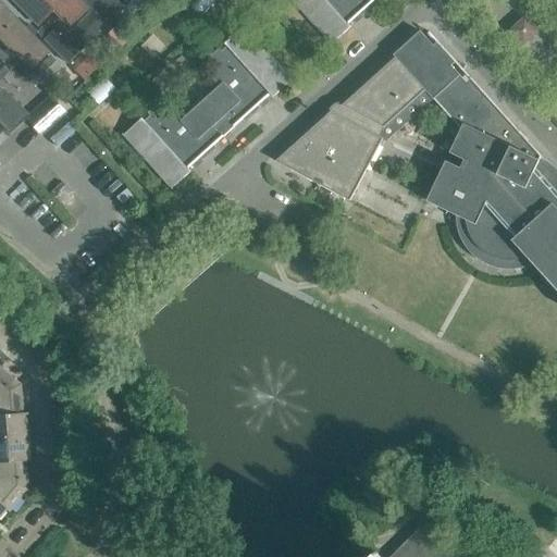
[(77,0),(15,0),(41,26),(54,13),(75,34),(94,15),(77,0)]
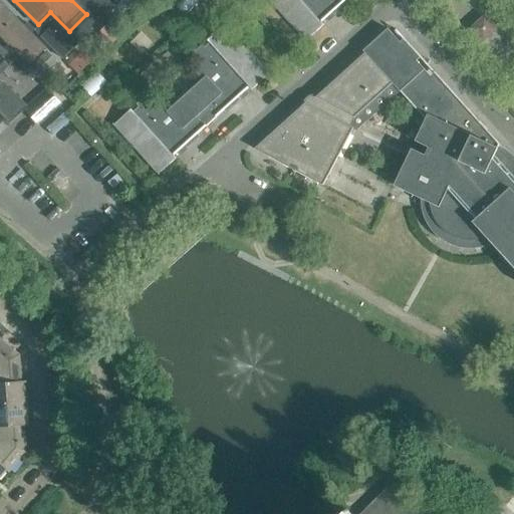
[(74,0),(89,14),(98,23),(113,7),(106,0),(74,0)]
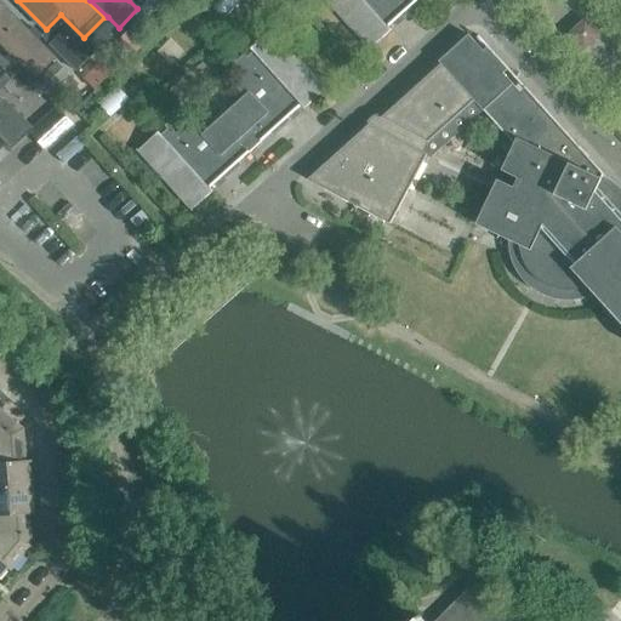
[(223,13),(239,0),(214,0),(212,1),(223,13)]
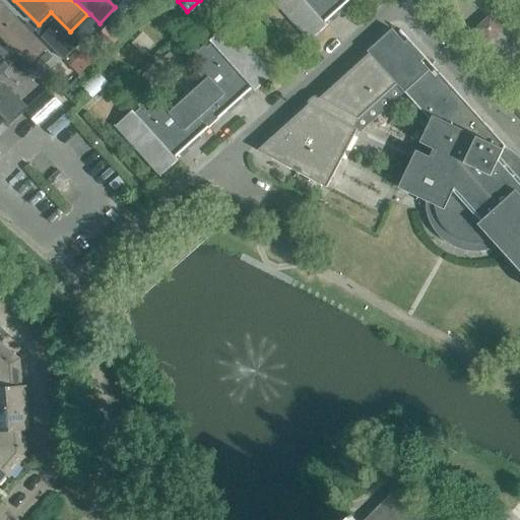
[(272,0),(309,40),(309,41),(309,42),(327,25),(325,22),(325,21),(326,22),(336,12),(338,15),(351,3),(349,1),(349,0),(272,0)]
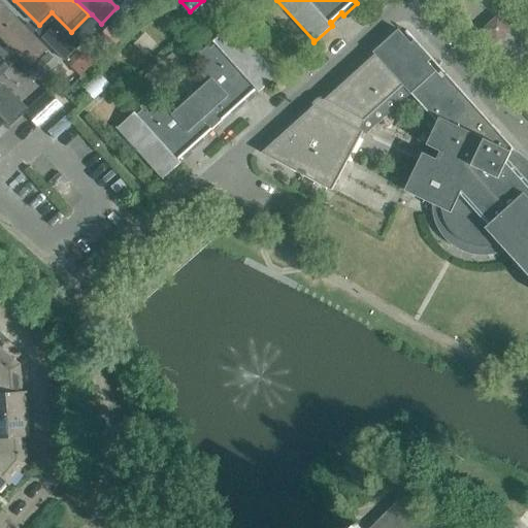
[(4,2),(0,6),(0,35),(32,66),(51,47),(4,2)]
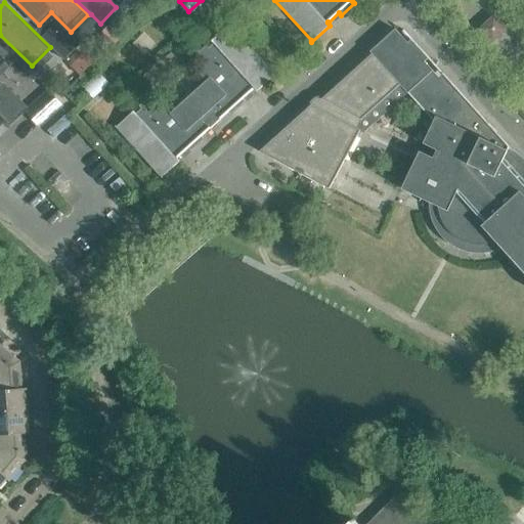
[(495,13),(481,26),(494,41),(509,28),(495,13)]
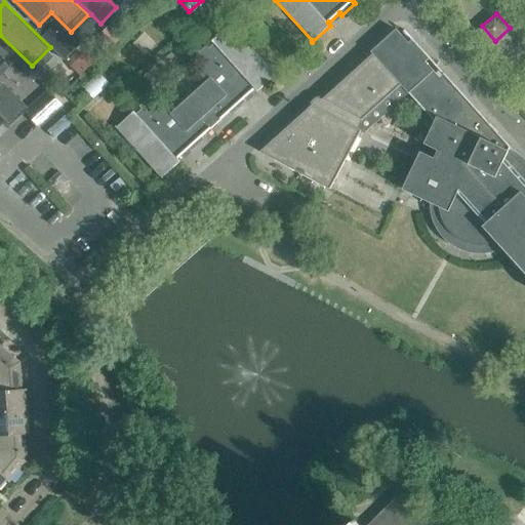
[(66,59),(101,25),(102,24),(101,24),(91,14),(69,36),(50,16),(37,30),(66,59)]
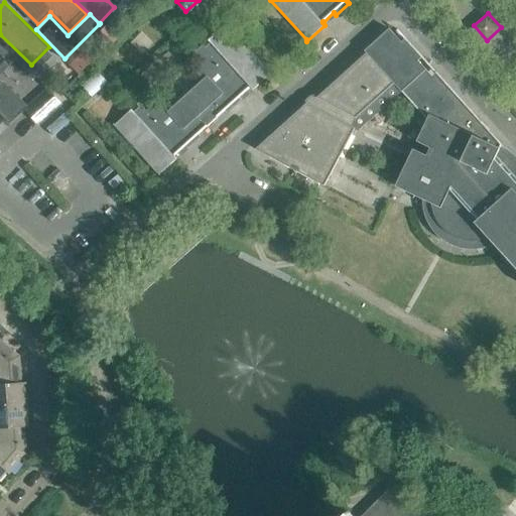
[(250,88),(253,90),(270,74),(270,73),(269,74),(226,26),(227,25),(226,24),(208,40),(211,43),(205,47),(203,45),(192,54),(202,65),(195,71),(205,82),(172,110),(163,99),(156,106),(147,96),(137,105),(139,107),(134,112),(132,109),(113,127),(114,128),(115,127),(150,164),(158,173),(157,174),(158,175),(176,159),(173,156),(185,146),(187,149),(201,137),(199,134),(226,110),(229,112),(242,100),(239,98),(250,88)]
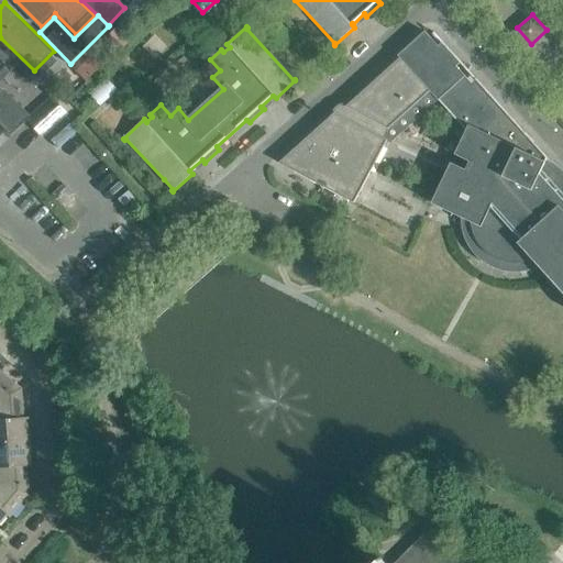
[(398,55),(399,57),(430,91),(457,121),(444,148),(455,154),(454,154),(470,162),(465,170),(451,163),(431,203),(461,218),(461,221),(461,225),(461,230),(462,233),(462,238),(463,242),(465,245),(467,250),(468,253),(472,256),(474,260),(477,262),(481,265),(484,267),(487,269),(490,272),(495,273),(498,274),(503,275),(507,276),(510,276),(515,276),(519,275),(523,275),(527,274),(530,273),(533,271),(537,269),(540,267),(562,293),(562,194),(560,191),(562,188),(562,177),(555,169),(547,176),(541,170),(547,157),(434,32),(433,33),(442,43),(438,46),(424,32),(398,55)]
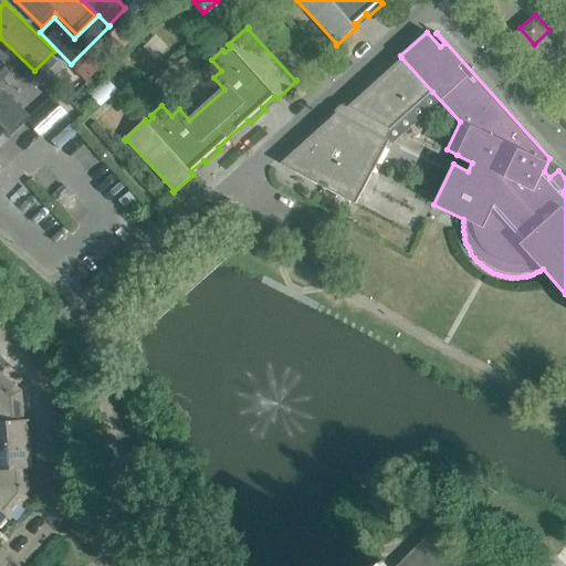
[(0,93),(22,72),(0,50),(0,93)]
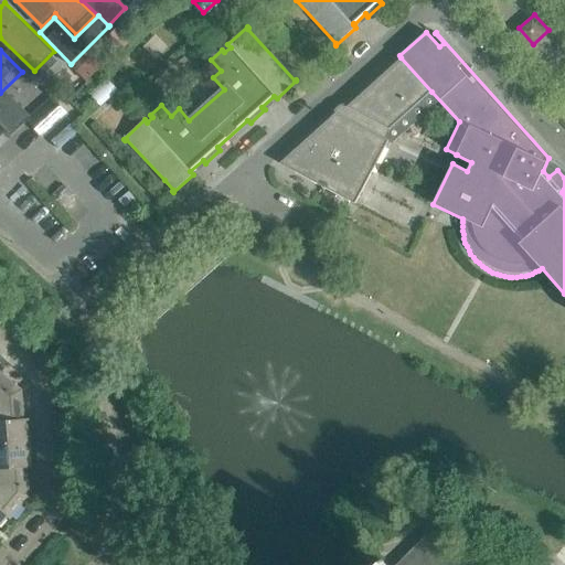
[(48,86),(65,70),(53,56),(36,73),(48,86)]
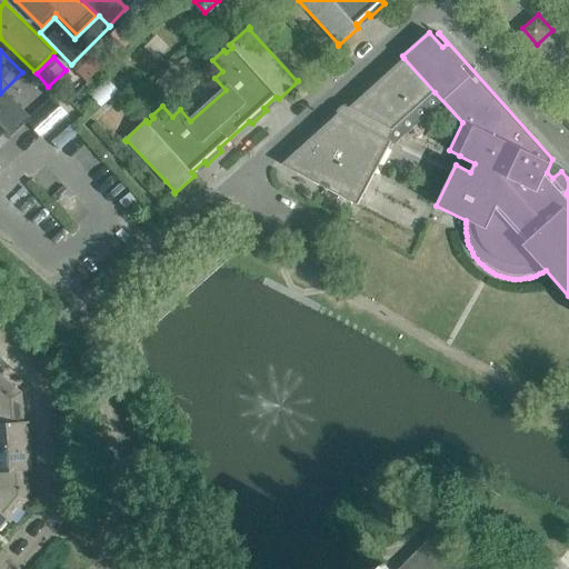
[(391,131),(435,92),(403,58),(350,107),(348,106),(281,166),(357,206),(373,176),(391,145),(388,142),(391,131)]
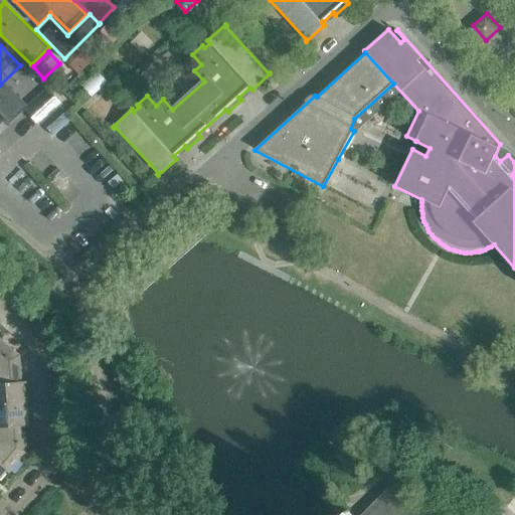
[(92,97),(105,84),(96,74),(82,86),(92,97)]
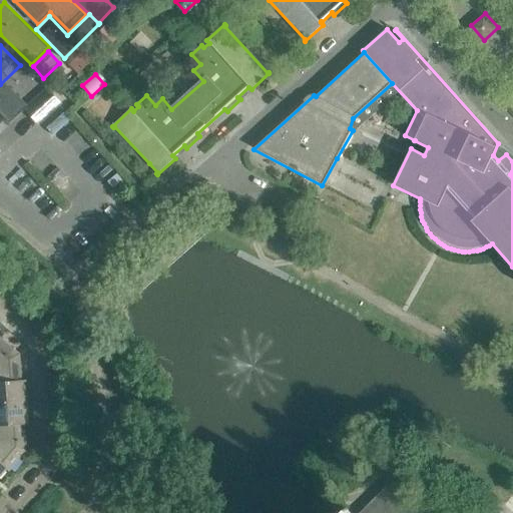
[(0,111),(10,121),(23,108),(0,85),(0,111)]
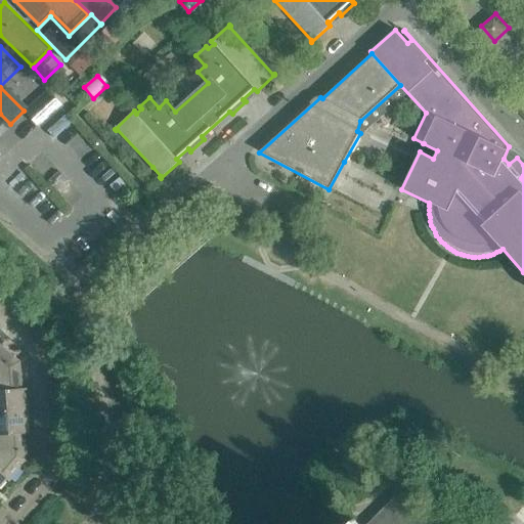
[(48,90),(29,108),(32,113),(29,116),(39,128),(62,106),(48,90)]
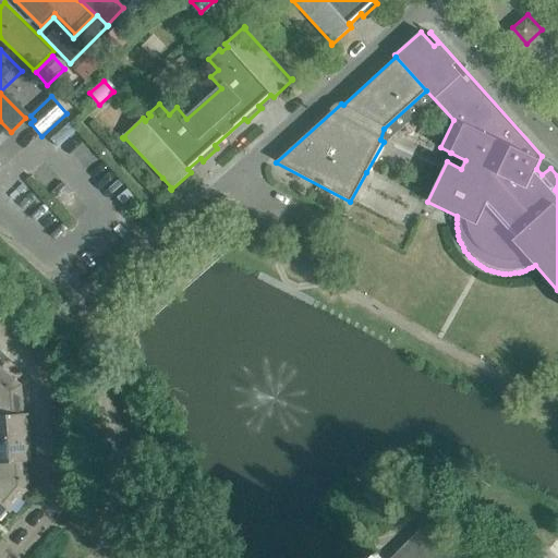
[(0,415),(21,414),(19,386),(0,370),(0,415)]
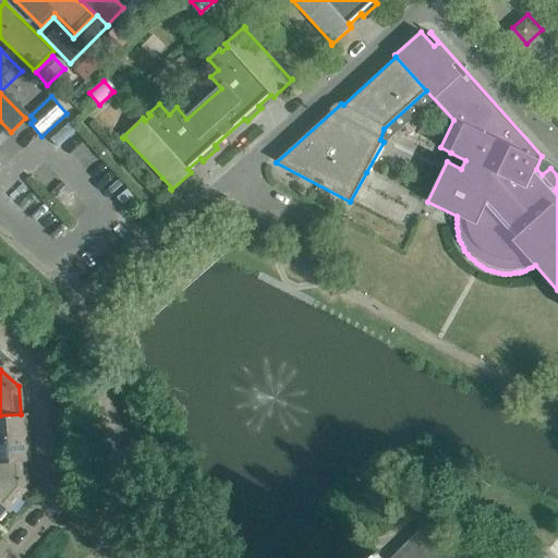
[(0,415),(0,439),(26,438),(24,413),(21,414),(0,415)]
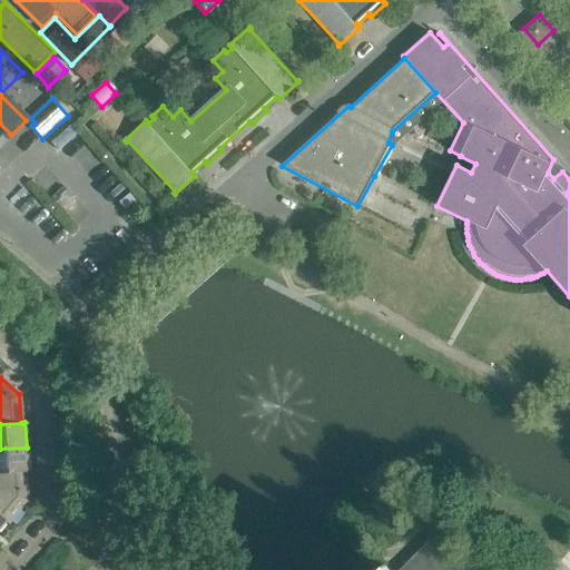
[(27,448),(0,449),(0,472),(25,471),(25,472),(29,472),(27,448)]
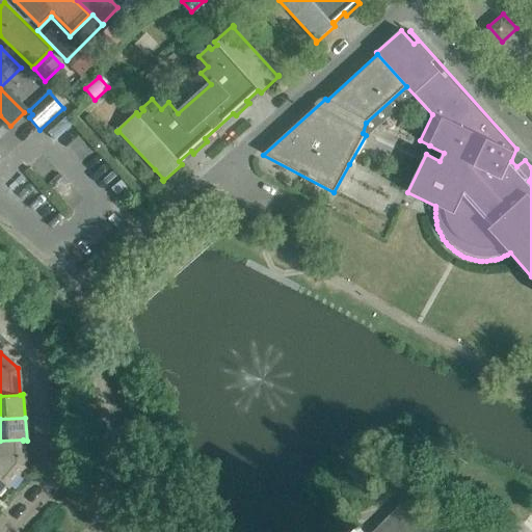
[(0,482),(4,485),(3,486),(6,488),(25,468),(23,441),(23,440),(0,441),(0,482)]
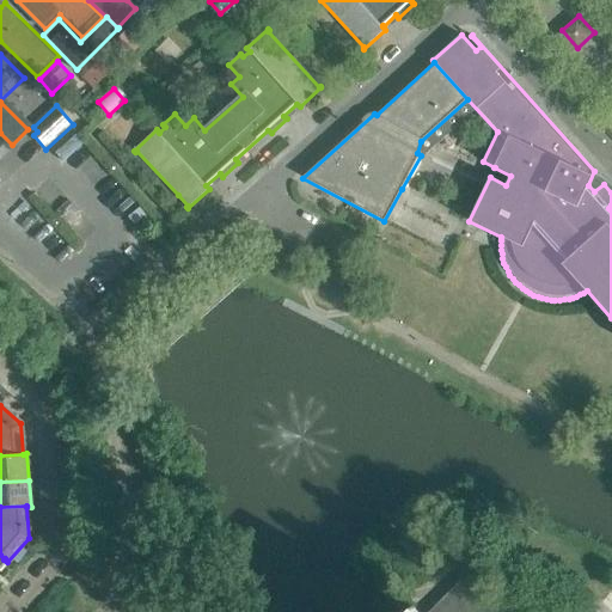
[(510,611),(469,571),(428,611),(408,611),(409,611),(408,611),(510,611)]
